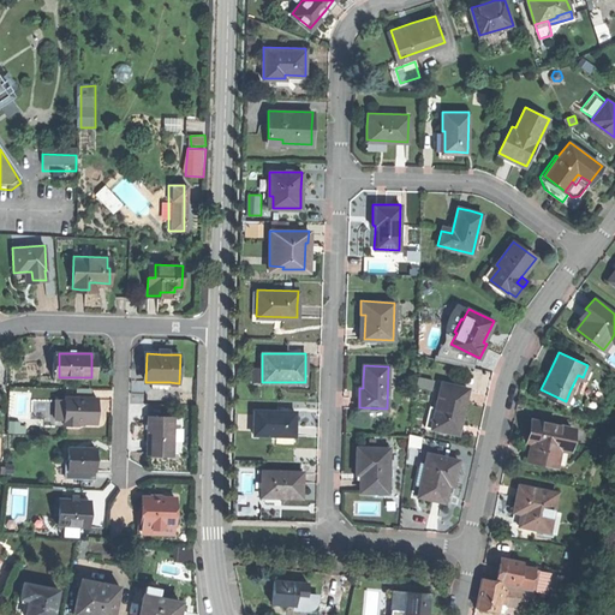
[(586,380),(583,377),(578,375),(569,392),(574,394),(586,380)]
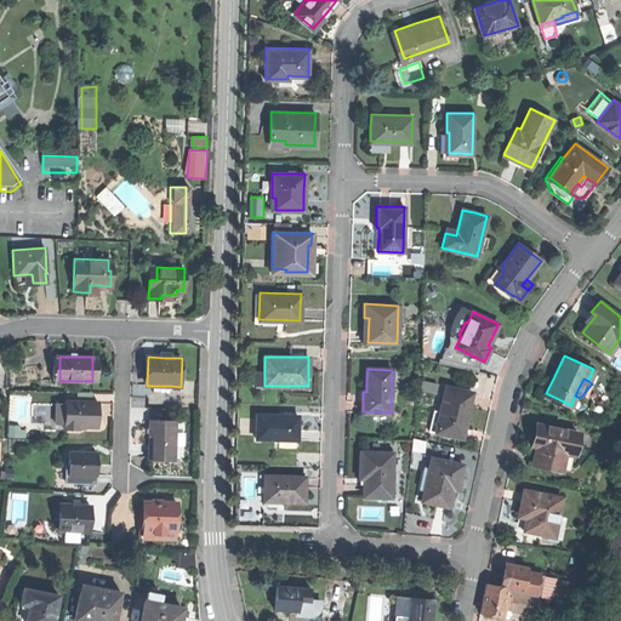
[(423,389),(437,392),(438,385),(425,382),(423,389)]
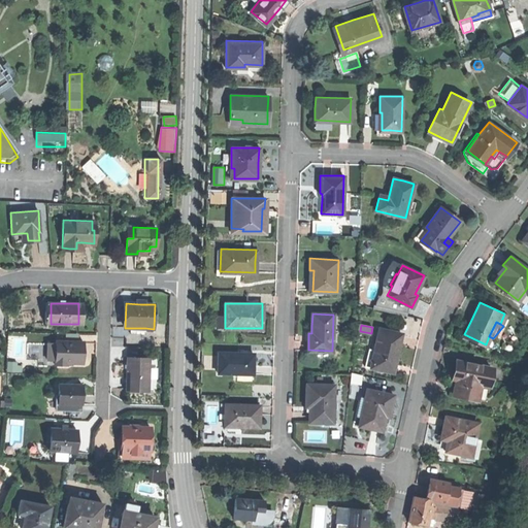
[(370,368),(390,372),(392,362),(396,362),(398,352),(402,333),(380,328),(374,351),(370,368)]
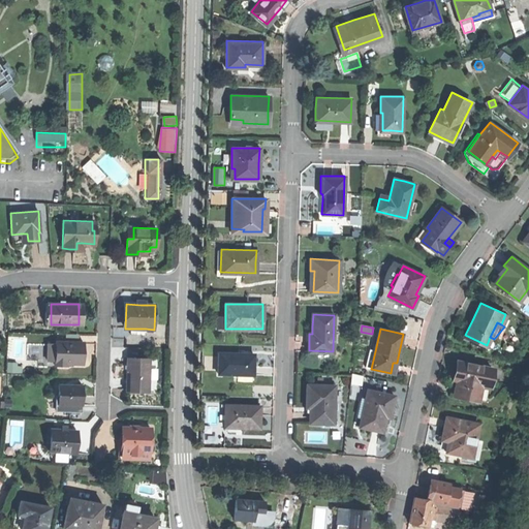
[(56,342),(55,366),(66,366),(66,363),(84,364),(84,353),(85,343),(56,342)]
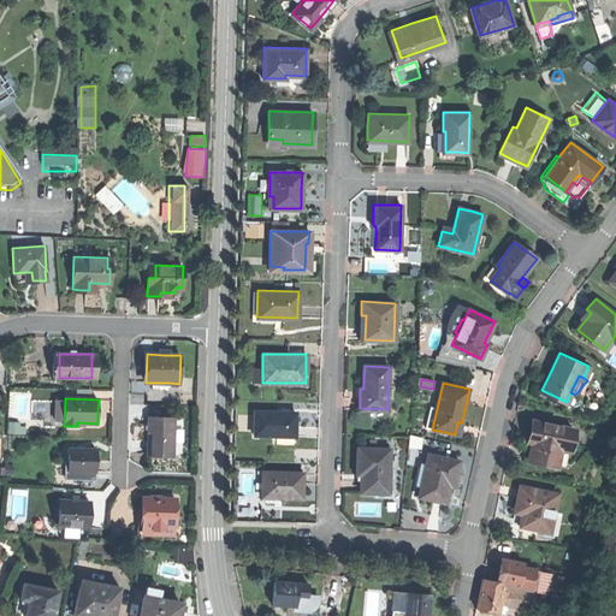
[(426,428),(432,430),(437,409),(431,408),(426,428)]
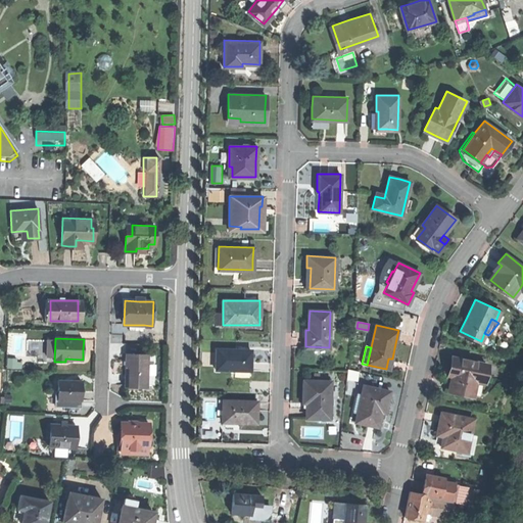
[(216,369),(250,370),(250,360),(250,349),(216,349),(216,369)]
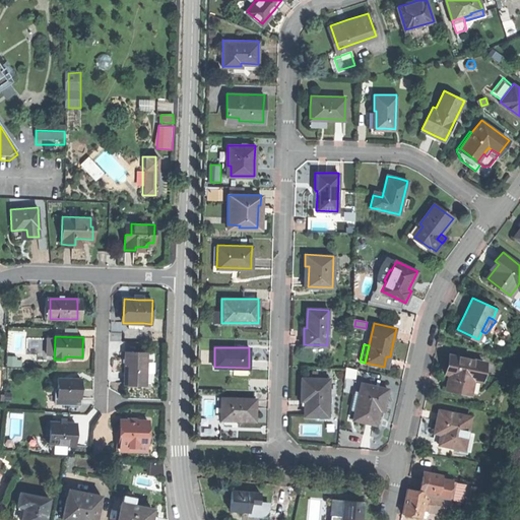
[(148,352),(125,352),(125,368),(124,385),(146,386),(148,352)]
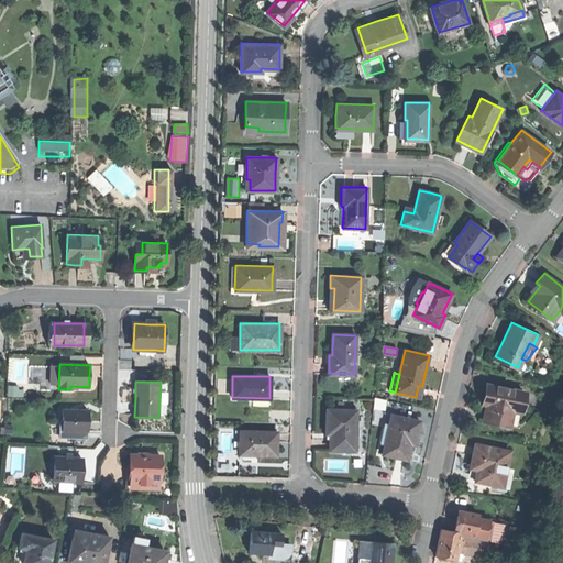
[(525,393),(487,384),(485,393),(483,404),(486,404),(483,420),(509,426),(514,409),(520,411),(525,393)]
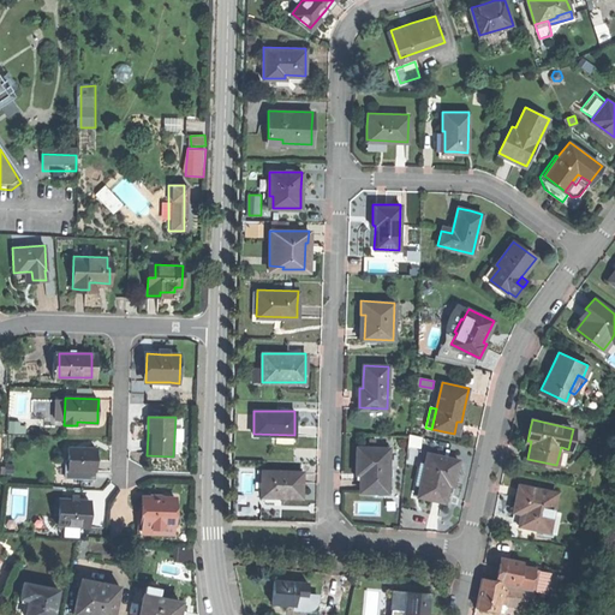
[(66,471),(94,472),(94,460),(95,448),(67,447),(66,471)]
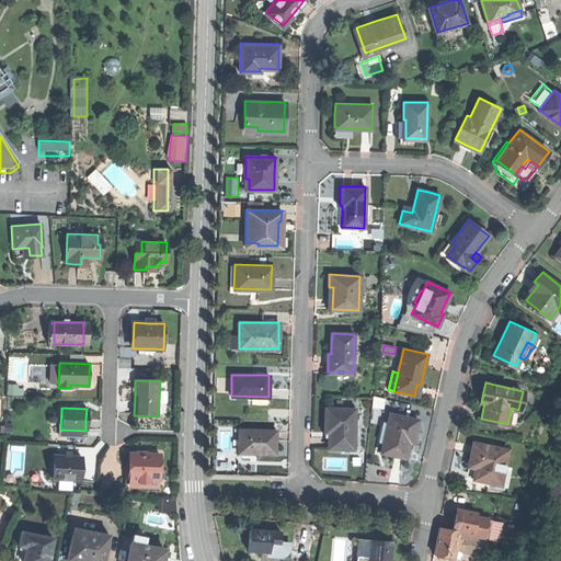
[(325,423),(325,432),(332,432),(331,448),(354,449),(355,409),(327,409),(325,423)]
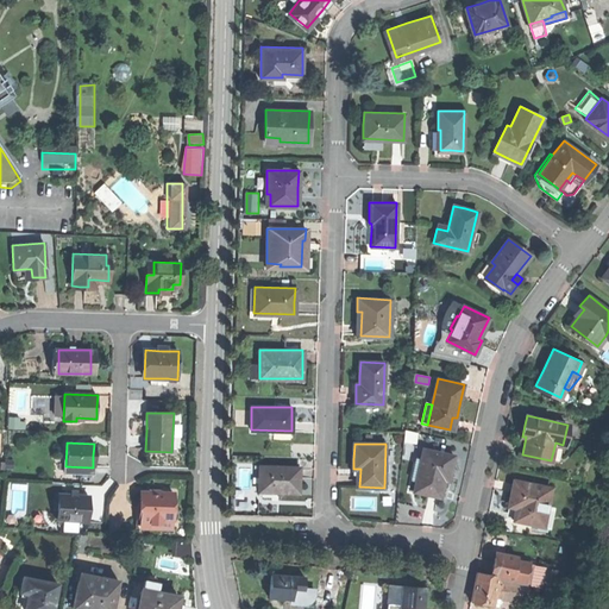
[(413,491),(440,497),(445,479),(449,481),(450,472),(453,458),(422,450),(420,463),(421,463),(418,478),(415,477),(413,491)]
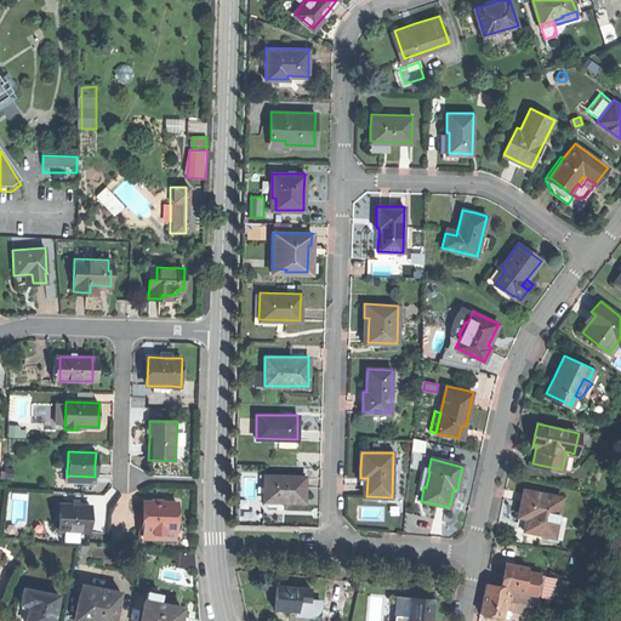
[(265,474),(265,496),(284,497),(284,501),(306,501),(306,489),(306,476),(265,474)]
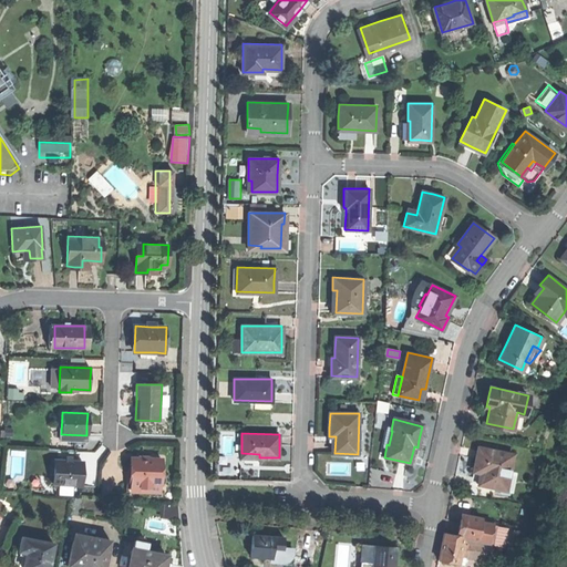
[(513,454),(478,447),(476,457),(474,467),(481,468),(477,484),(501,488),(504,473),(508,474),(513,454)]
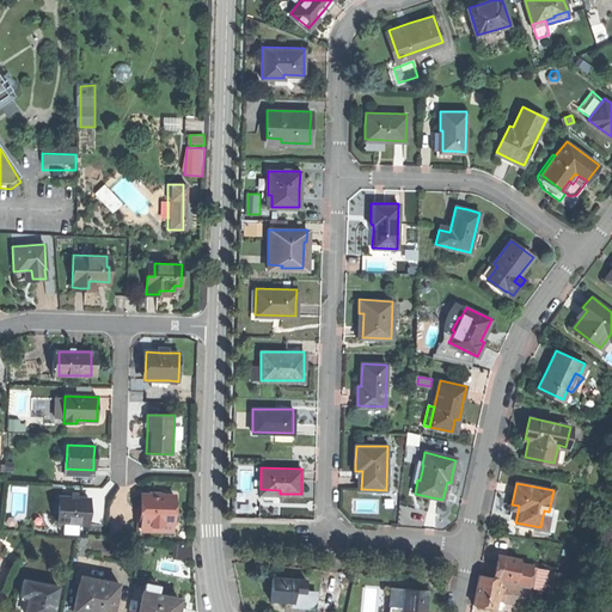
[(175,496),(141,495),(141,509),(142,510),(142,521),(173,521),(175,496)]
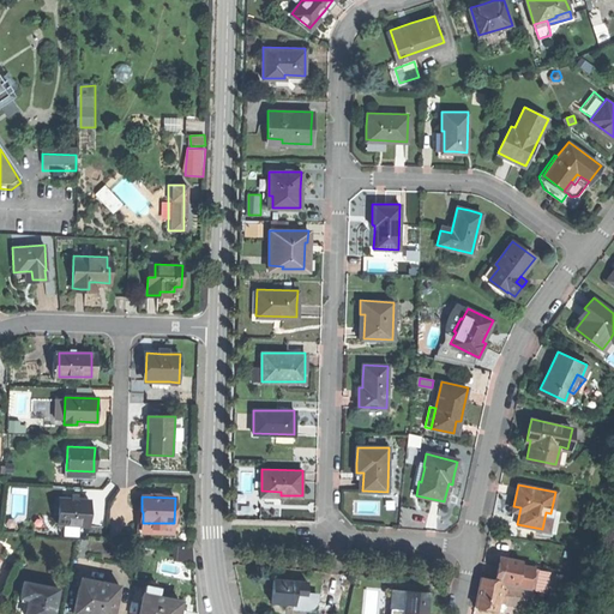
[(58,499),(58,524),(86,525),(86,511),(88,499),(58,499)]
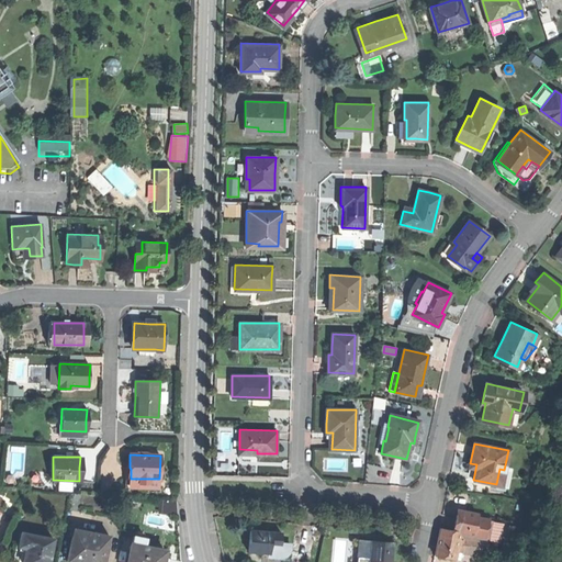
[(159,489),(159,479),(131,479),(125,479),(125,487),(159,489)]
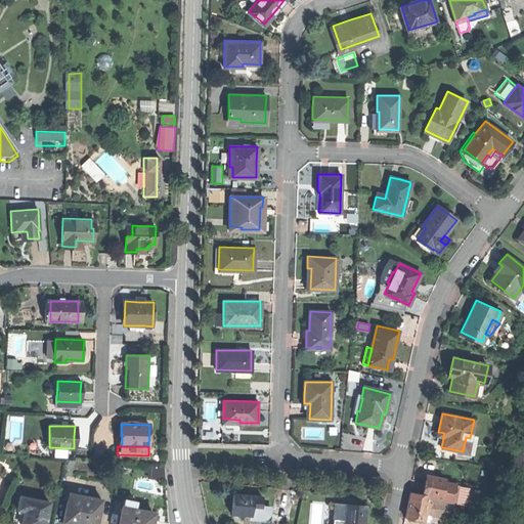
[(150,487),(165,487),(166,477),(151,476),(150,487)]
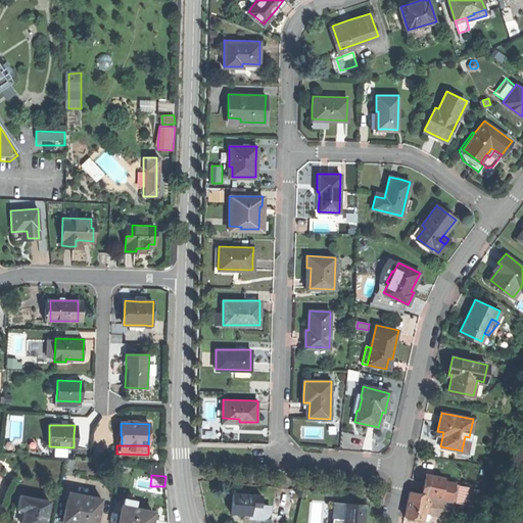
[(421,490),(419,500),(429,502),(427,514),(452,517),(457,489),(442,486),(443,484),(431,482),(430,486),(423,484),(421,490)]
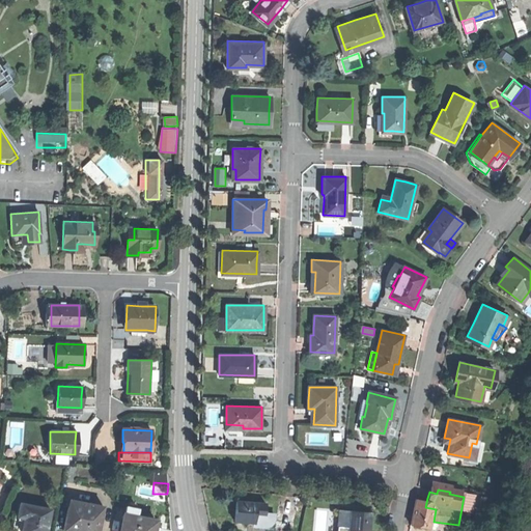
[(70,530),(98,530),(103,505),(71,499),(64,530),(70,530)]
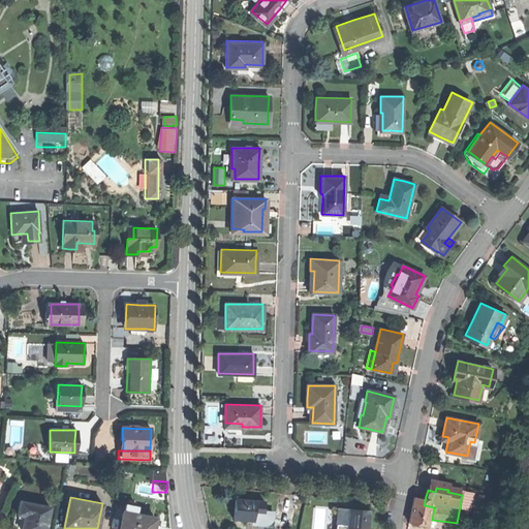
[(235,507),(235,518),(253,519),(254,509),(255,499),(236,498),(235,507)]
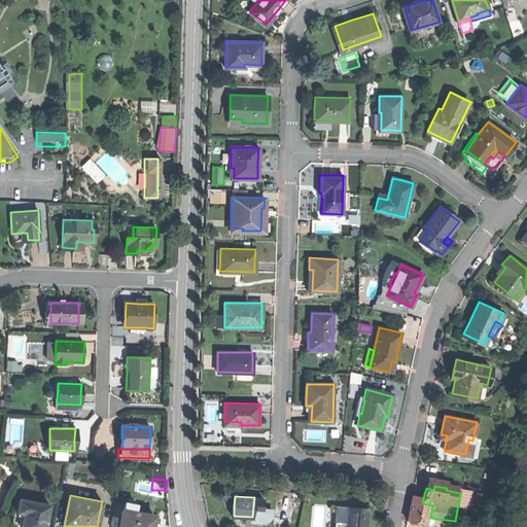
[(264,497),(254,497),(253,507),(262,508),(262,506),(264,497)]
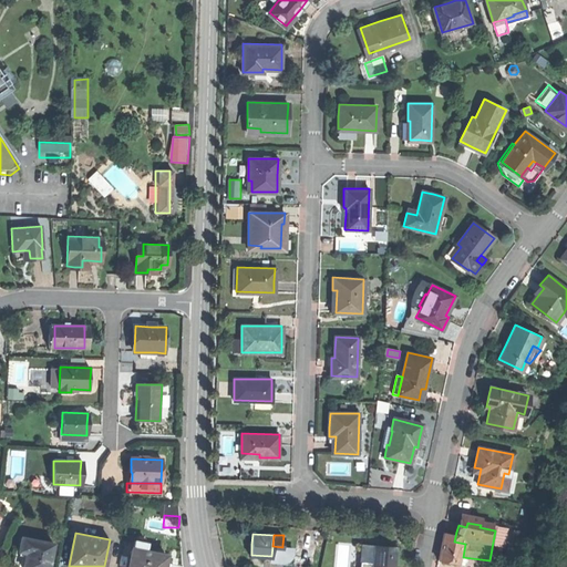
[(317,538),(297,536),(296,554),(316,556),(317,538)]
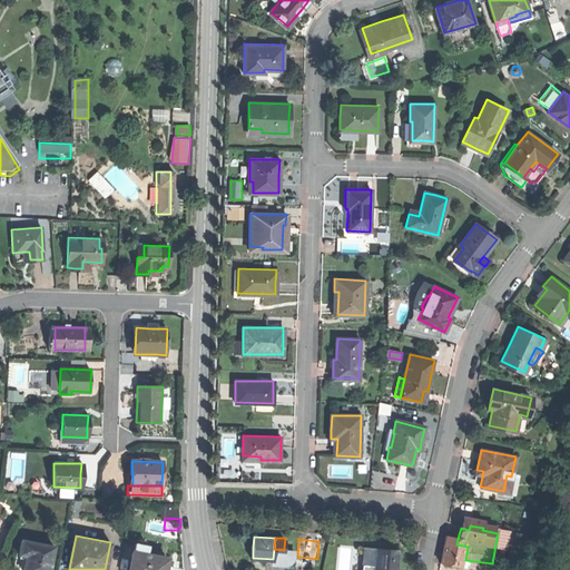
[(47,569),(51,546),(21,540),(20,547),(19,553),(27,554),(25,568),(23,569),(47,569)]
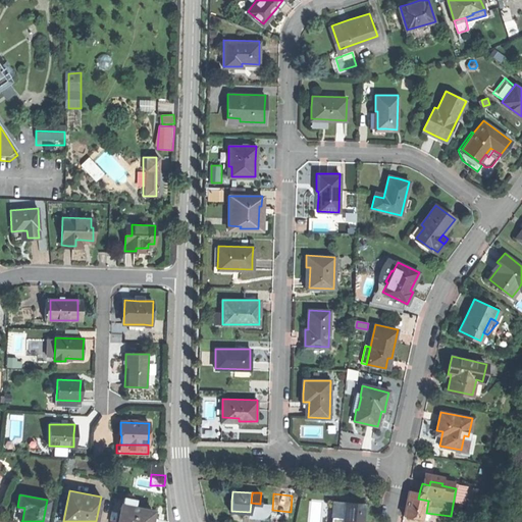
[(123,497),(122,504),(134,507),(136,499),(123,497)]
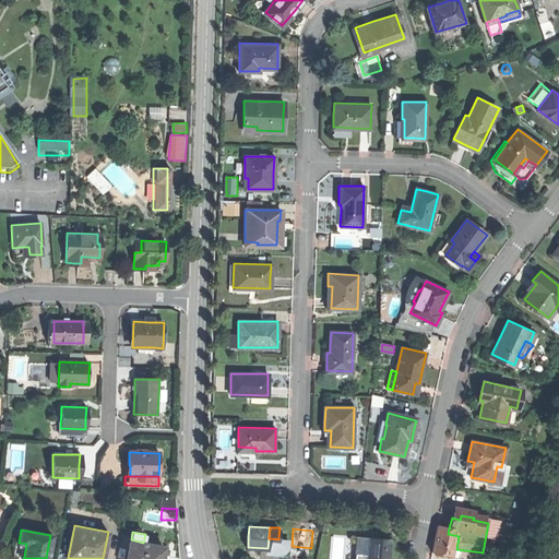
[(448,534),(436,532),(433,543),(431,552),(451,556),(452,551),(455,551),(456,549),(459,536),(448,534)]
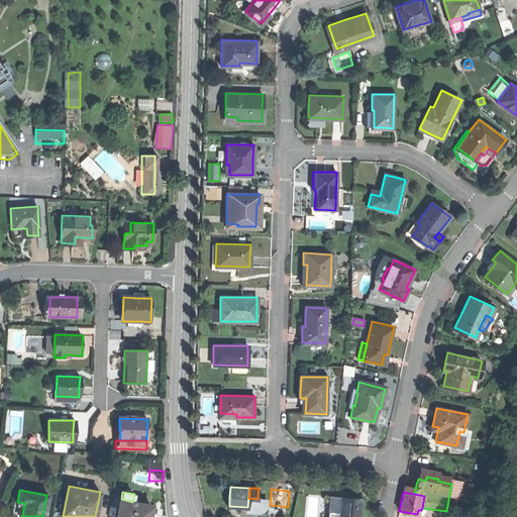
[(11,515),(21,516),(22,515),(15,514),(17,502),(18,496),(14,495),(11,515)]
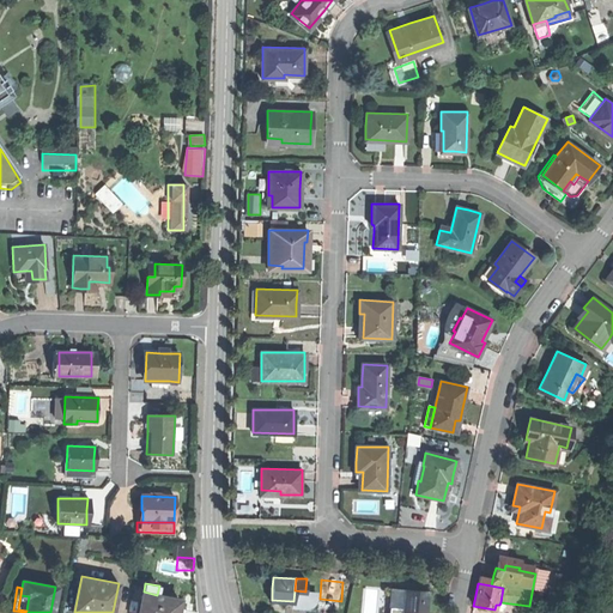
[(419,612),(420,612),(402,611),(405,588),(390,587),(388,612),(419,612)]
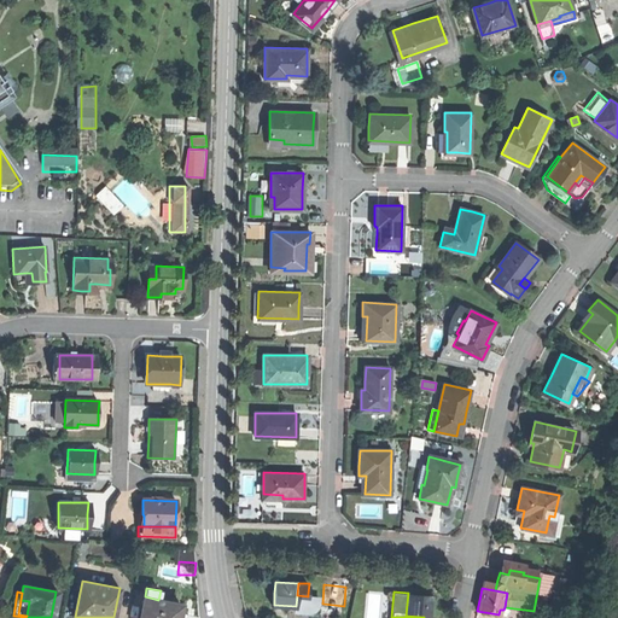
[(430,595),(408,593),(406,616),(424,617),(427,617),(429,607),(430,595)]
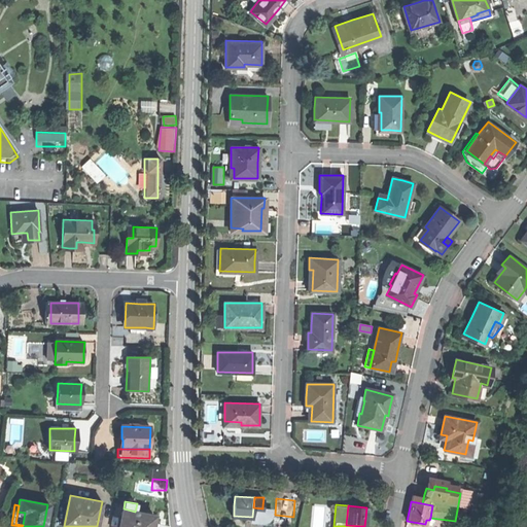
[(272,507),(262,506),(262,508),(253,507),(252,517),(252,519),(264,520),(268,518),(271,516),(272,507)]
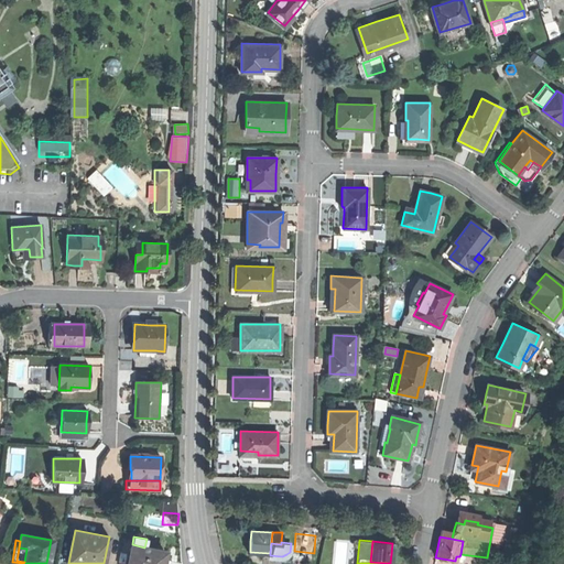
[(144,548),(132,544),(128,563),(163,563),(165,551),(144,548)]
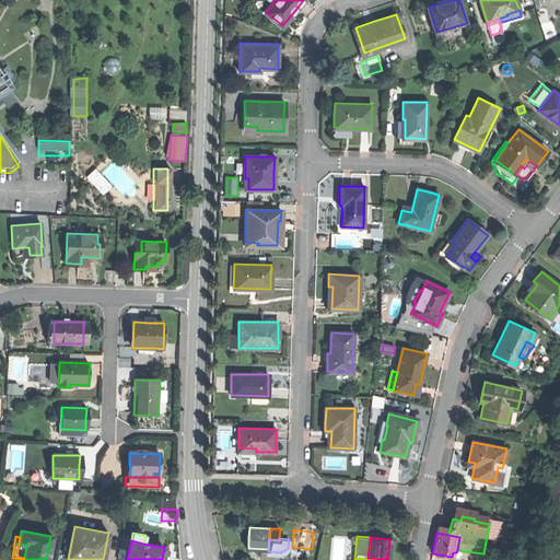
[(16,557),(24,558),(26,545),(19,544),(16,557)]
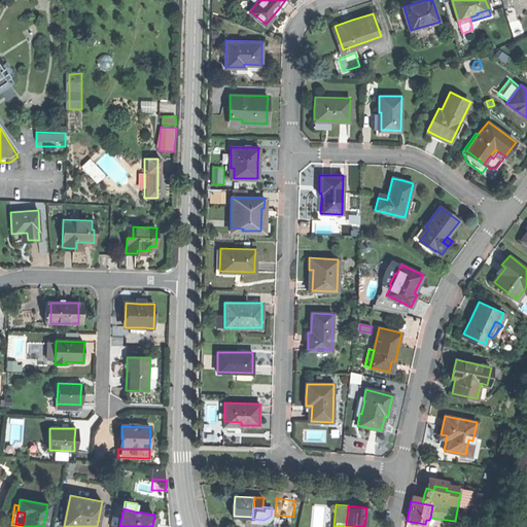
[(101,526),(109,526),(111,518),(104,517),(101,526)]
